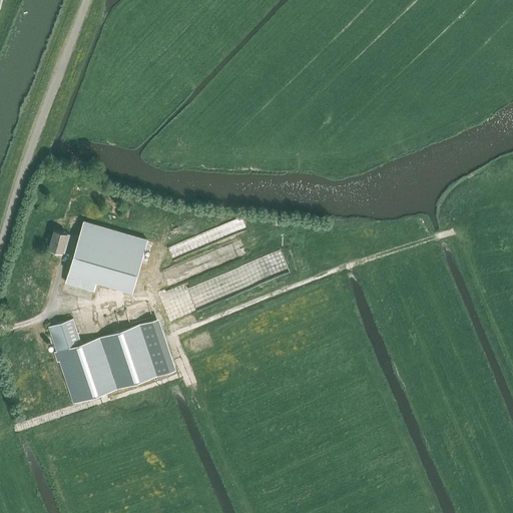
[(145,238),(83,220),(66,282),(95,290),(98,280),(130,290),(145,238)]
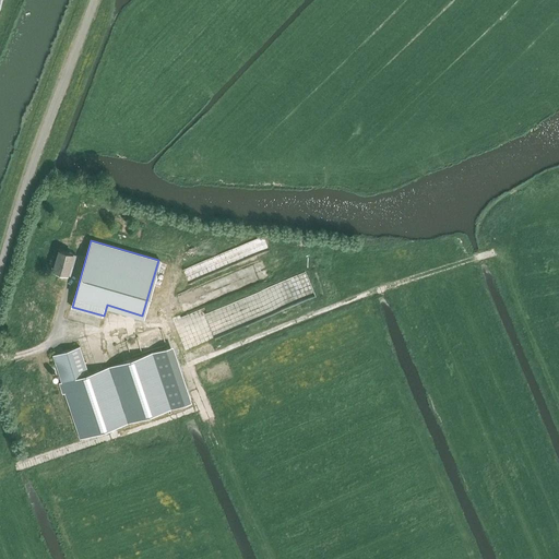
[(69,276),(75,256),(59,250),(52,272),(69,276)]
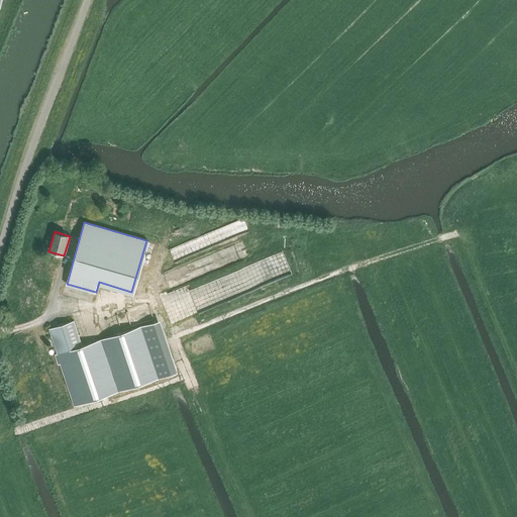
[(241,256),(247,254),(242,239),(236,241),(241,256)]
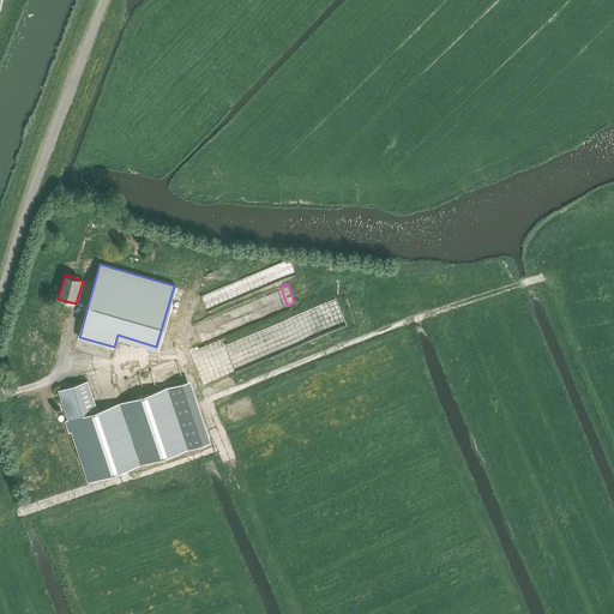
[(292,339),(339,323),(332,304),(331,313),(320,312),(319,308),(317,324),(314,314),(314,312),(311,305),(295,311),(296,313),(295,326),(289,313),(278,318),(277,331),(282,332),(282,324),(289,321),(292,327),(301,327),(293,331),(292,339)]
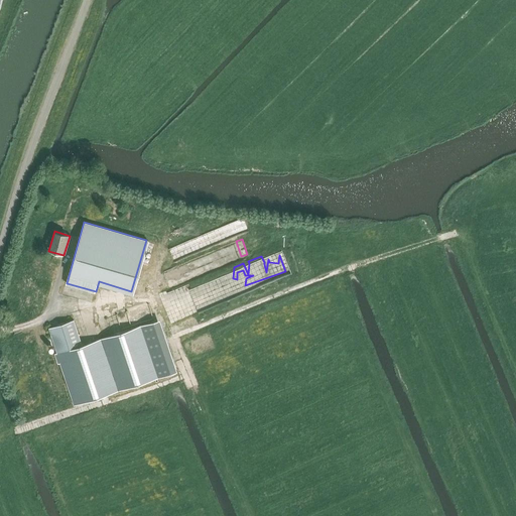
[(112,321),(121,319),(119,309),(110,311),(112,321)]
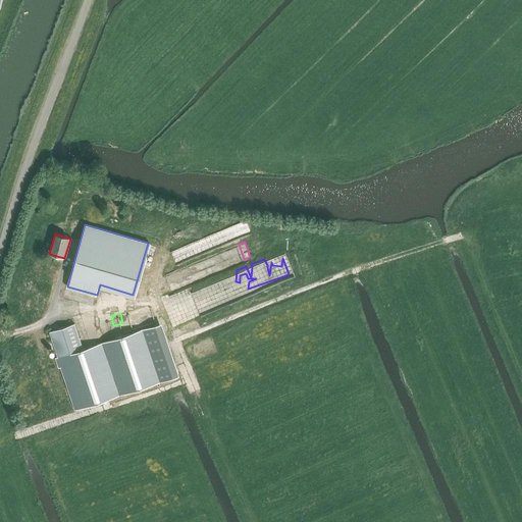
[(57,357),(55,358),(58,368),(61,367),(75,410),(179,375),(161,323),(82,349),(73,324),(49,331),(57,357)]
